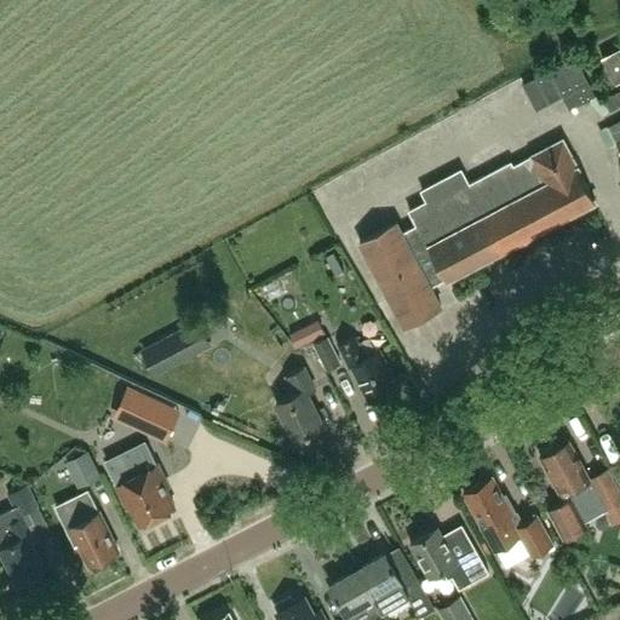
[(615,84),(619,80),(619,47),(602,58),(615,84)]
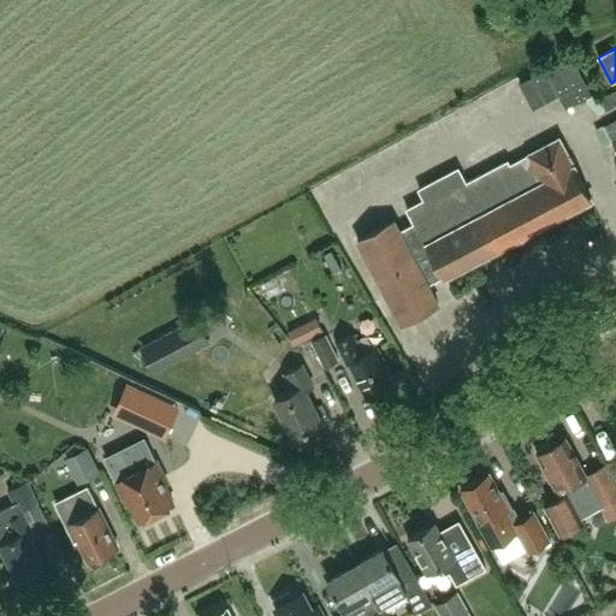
[(570,54),(520,81),(533,107),(560,94),(567,107),(592,94),(570,54)]
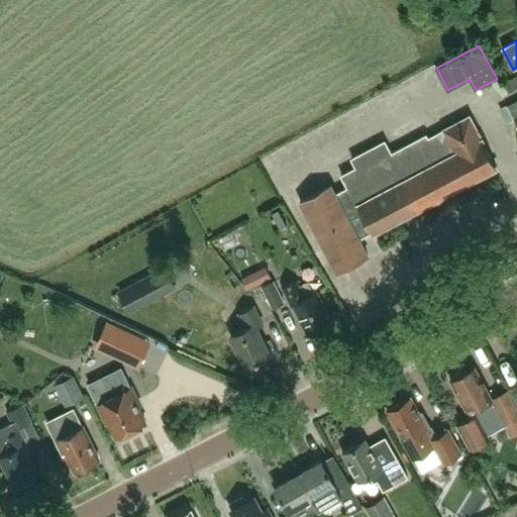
[(516,97),(507,103),(515,117),(516,115),(516,97)]
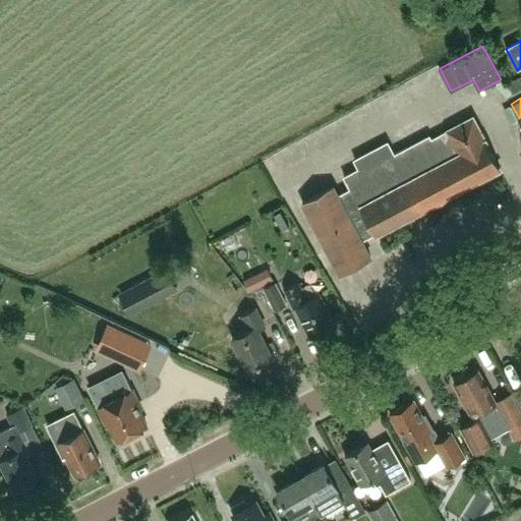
[(375,233),(406,217),(404,213),(417,207),(418,210),(499,167),(471,115),(445,129),(445,131),(430,138),(427,131),(394,150),(389,140),(353,159),(358,168),(343,176),(350,188),(375,232),(375,233)]
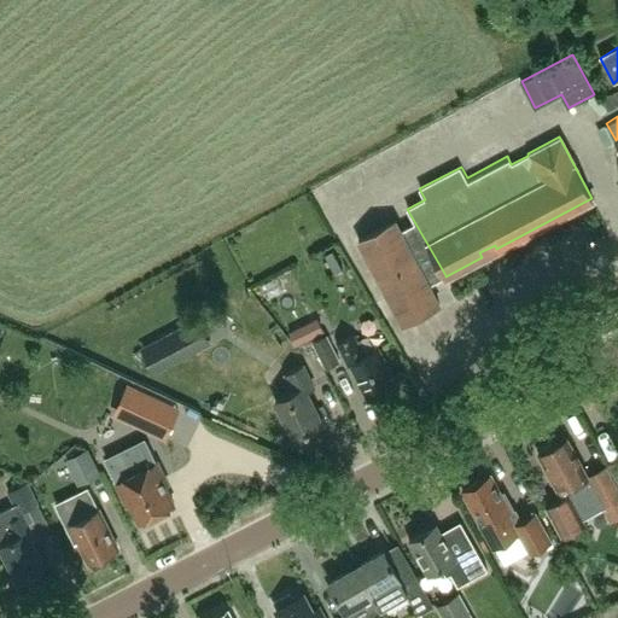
[(445,275),(415,223),(400,232),(395,222),(359,240),(402,324),(438,304),(427,284),(445,275)]
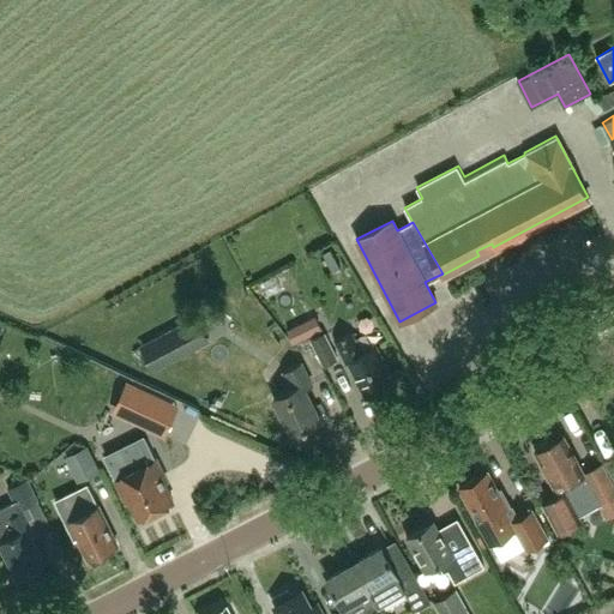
[(294,344),(323,332),(314,315),(287,330),(294,344)]
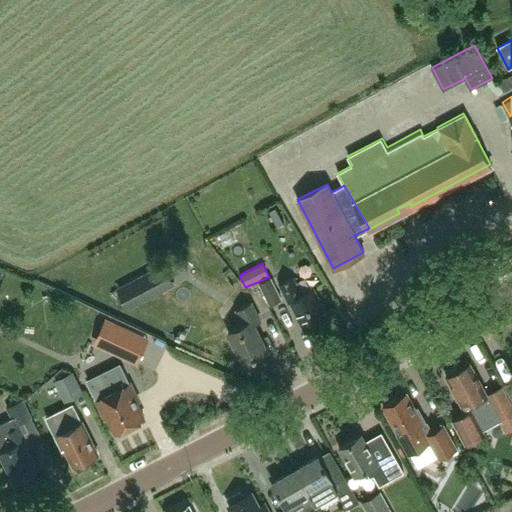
[(154,271),(118,290),(128,307),(163,289),(173,283),(164,266),(154,271)]
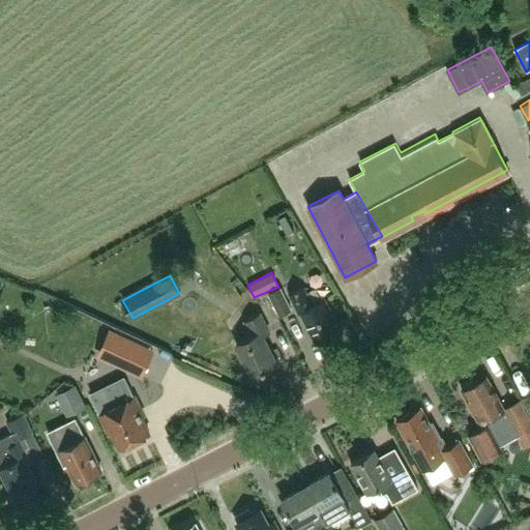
[(278,317),(291,310),(280,287),(267,293),(278,317)]
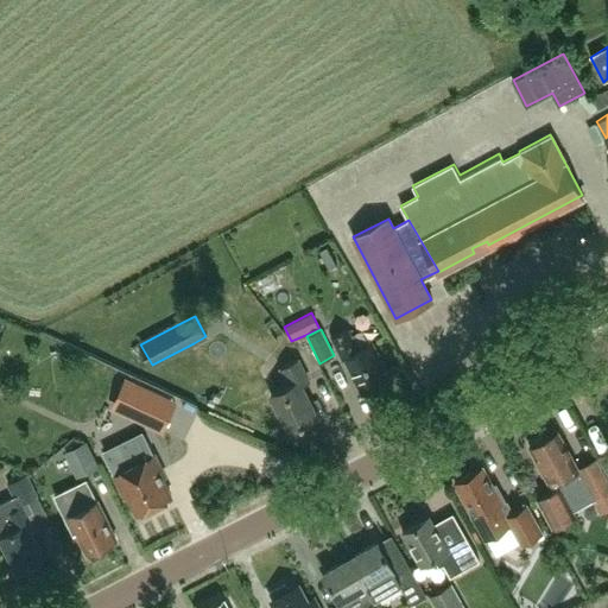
[(362,394),(390,380),(372,343),(359,349),(348,329),(331,337),(342,360),(344,359),(362,394)]
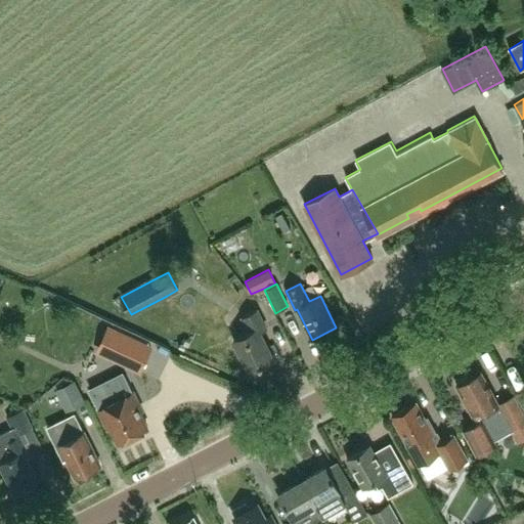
[(249,370),(273,359),(260,332),(266,329),(257,309),(242,317),(249,332),(233,339),(249,370)]
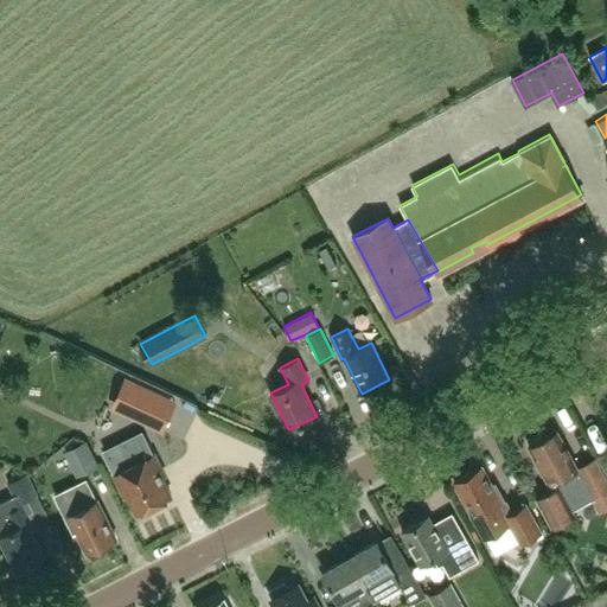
[(129,381),(122,395),(116,408),(141,420),(163,429),(174,402),(153,393),(129,381)]
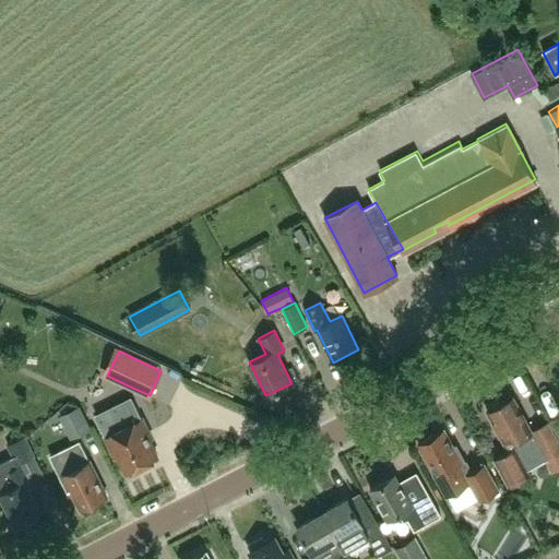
[(514,395),(501,403),(498,402),(492,404),(491,408),(487,411),(510,450),(496,458),(511,484),(531,473),(528,467),(547,456),(548,459),(558,451),(558,438),(549,420),(533,429),(514,395)]
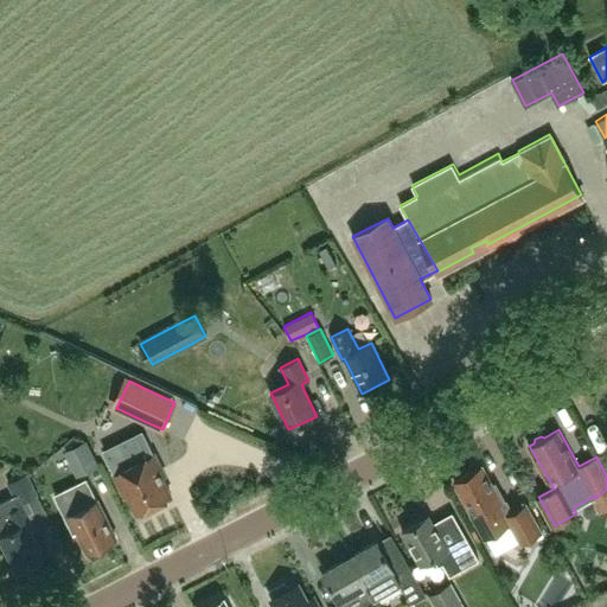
[(140,433),(103,452),(114,474),(125,497),(128,494),(136,512),(139,512),(142,513),(149,510),(152,505),(171,496),(158,471),(161,470),(153,453),(151,454),(142,438),(140,433)]
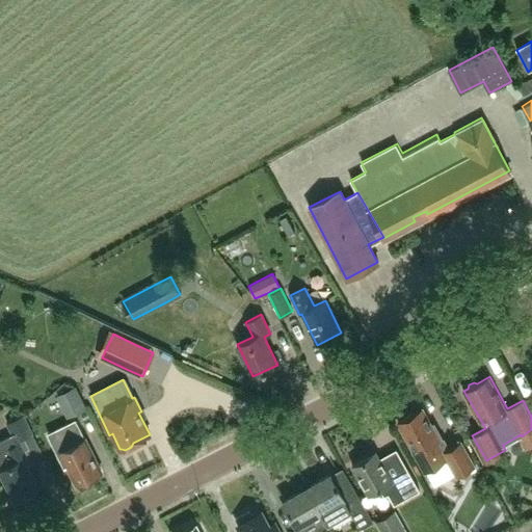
[(67,418),(86,408),(76,387),(56,397),(67,418)]
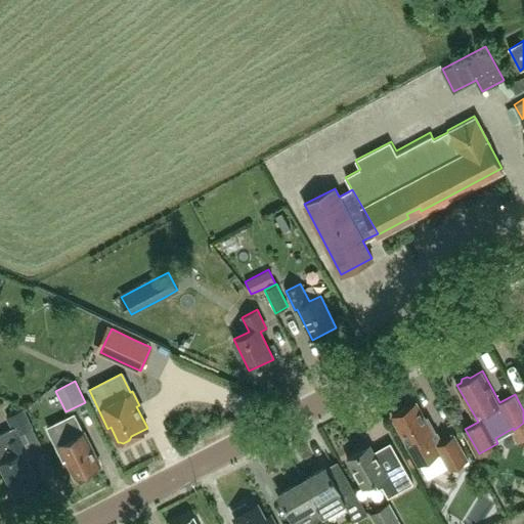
[(454,435),(441,442),(435,431),(436,431),(428,416),(425,417),(417,402),(392,416),(419,465),(440,453),(449,470),(468,460),(454,435)]
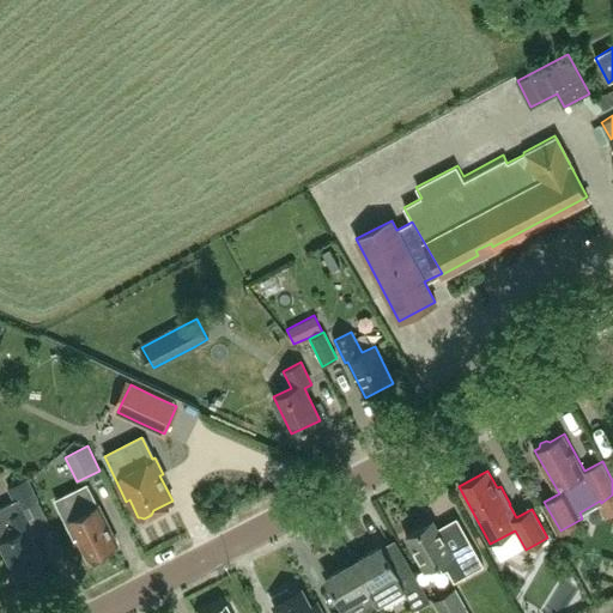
[(0,544),(16,576),(18,575),(23,578),(41,569),(41,563),(43,562),(30,534),(35,533),(28,520),(32,516),(28,504),(36,501),(25,478),(7,487),(13,501),(0,507),(0,544)]
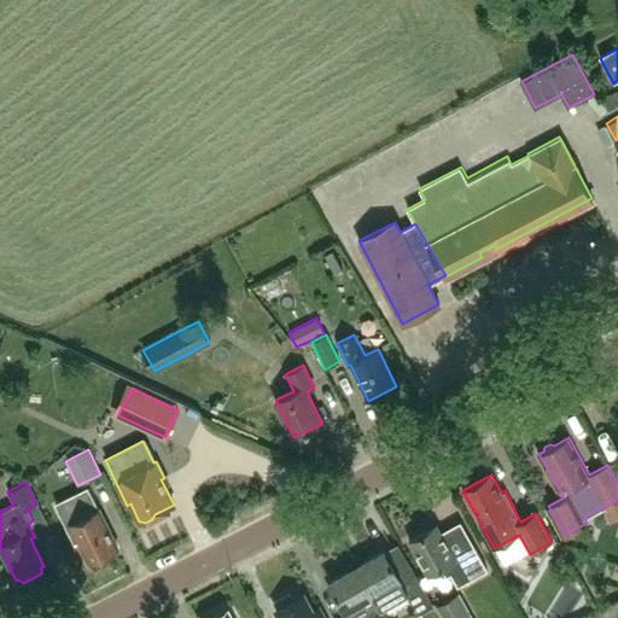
[(105,553),(117,547),(99,509),(98,509),(87,488),(56,503),(75,542),(77,541),(88,561),(91,560),(93,563),(106,557),(105,553)]
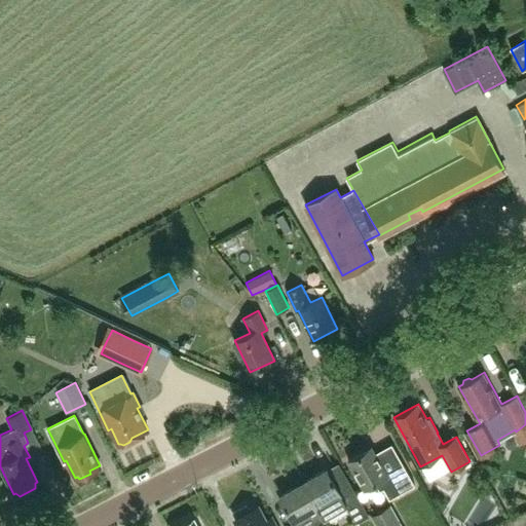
[(390,497),(414,484),(403,463),(386,473),(372,447),(348,459),(364,488),(375,482),(380,489),(385,487),(390,497)]
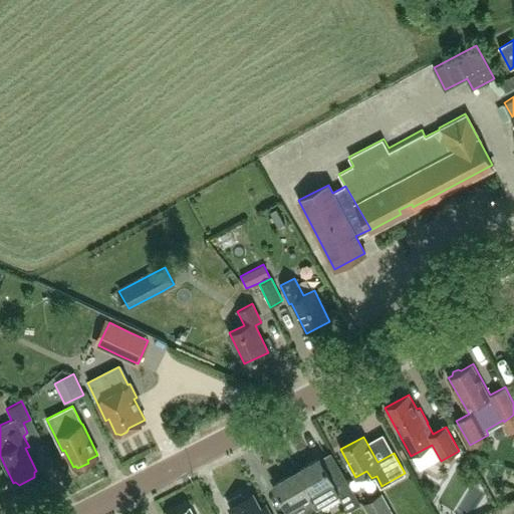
[(320,458),(298,471),(318,505),(340,493),(348,506),(359,500),(347,479),(336,486),(320,458)]
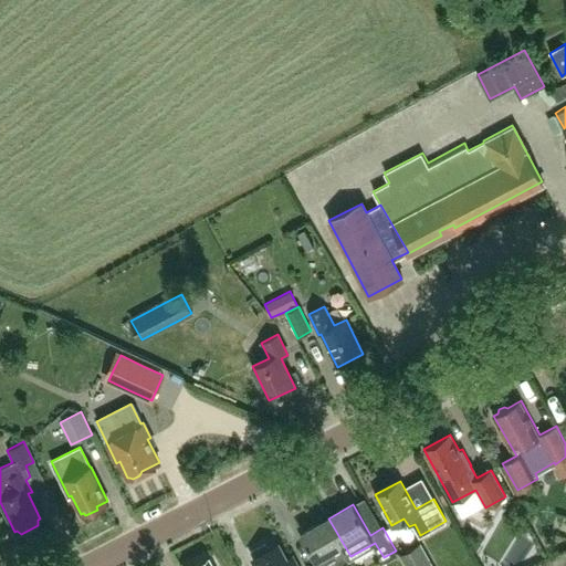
[(328,519),(302,533),(322,565),(336,557),(339,563),(350,556),(328,519)]
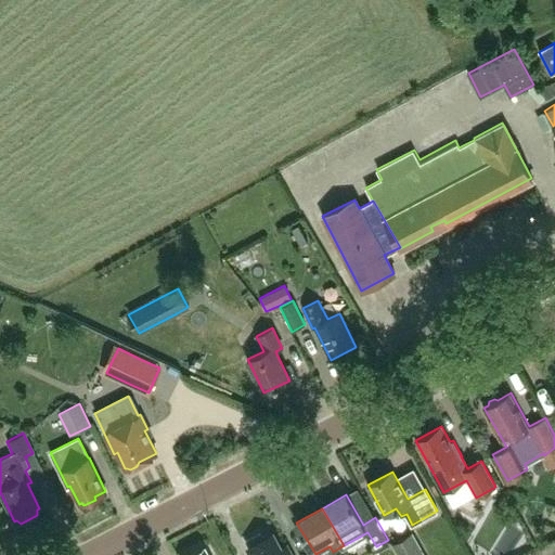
[(426,554),(413,531),(394,542),(400,554),(426,554)]
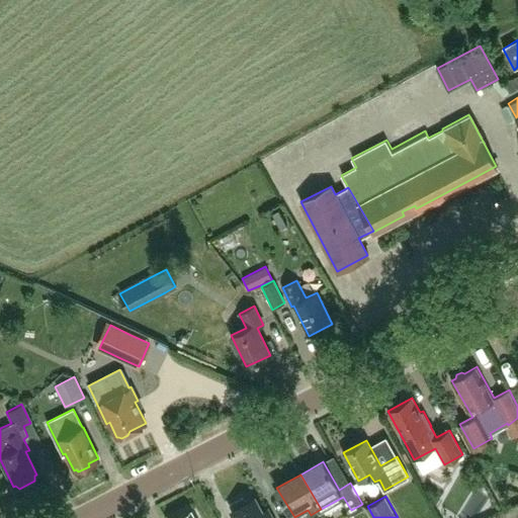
[(244,497),(231,504),(234,509),(232,510),(236,517),(271,517),(268,510),(262,512),(255,498),(247,503),(244,497)]
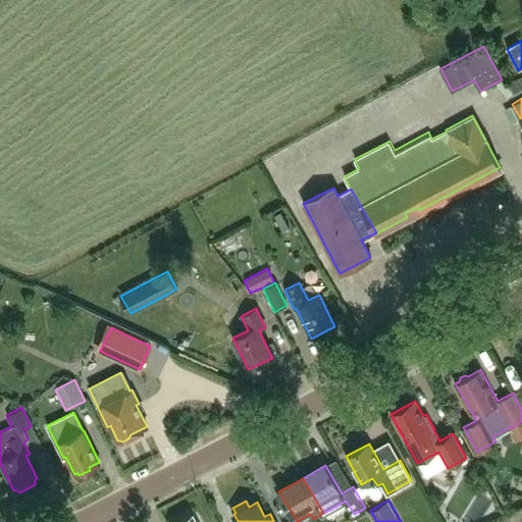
[(174,521),(196,521),(192,513),(174,521)]
